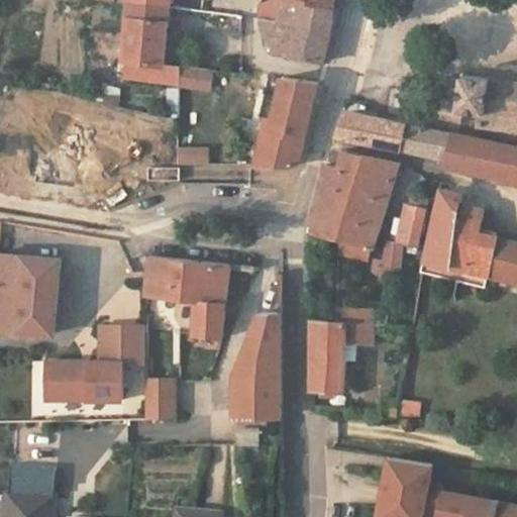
[(131,0),(125,59),(166,64),(172,0),(131,0)]
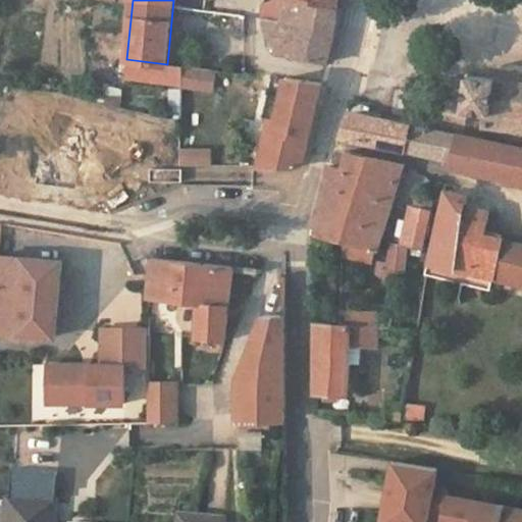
[(244,0),(242,14),(265,19),(282,21),(286,0),(244,0)]
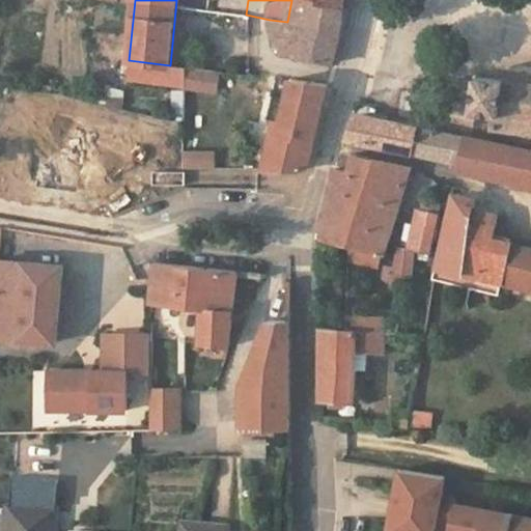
[(343,26),(344,5),(312,0),(291,0),(287,22),(270,20),(277,47),(284,48),(282,55),(334,63),(343,26)]
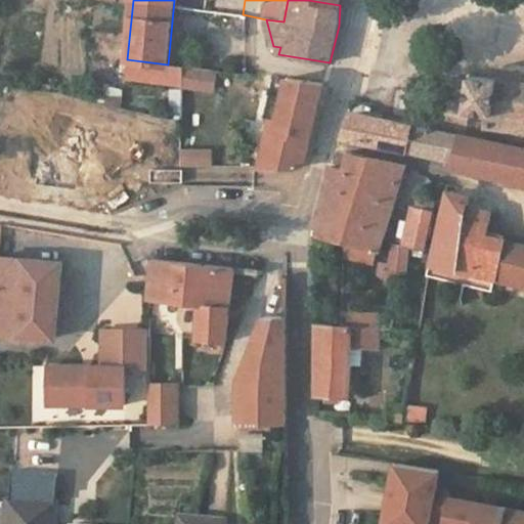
[(125,79),(183,86),(184,67),(168,64),(127,59),(125,79)]
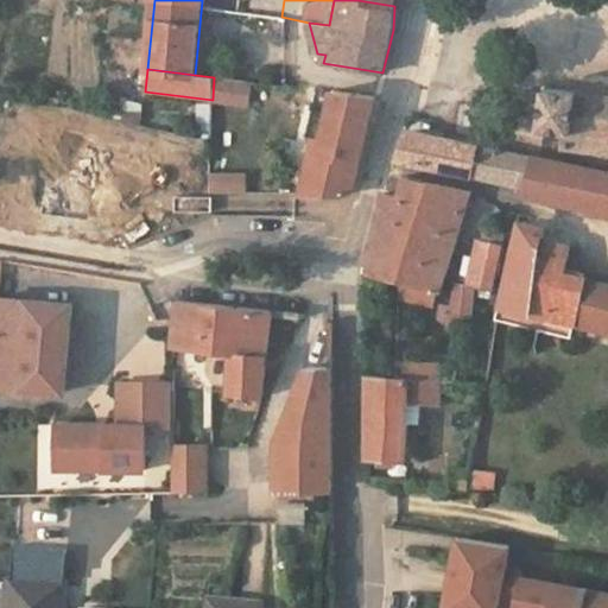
[(607,76),(587,74),(586,87),(571,86),(571,90),(548,88),(543,128),(545,130),(565,132),(564,149),(607,153),(607,76)]
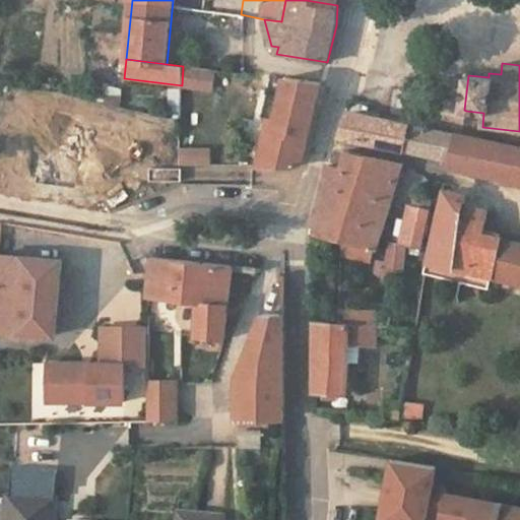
[(304,164),(323,83),(284,78),(277,132),(270,131),(266,167),(297,167),(304,164)]
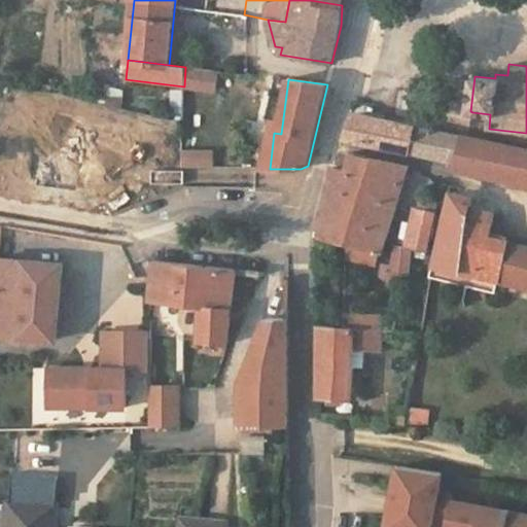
[(125,90),(111,88),(109,105),(123,108),(125,90)]
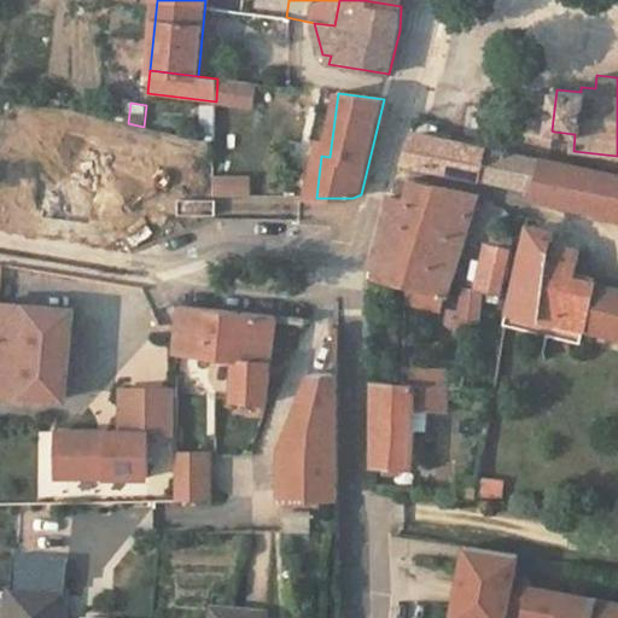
[(203,105),(204,122),(216,123),(216,106),(203,105)]
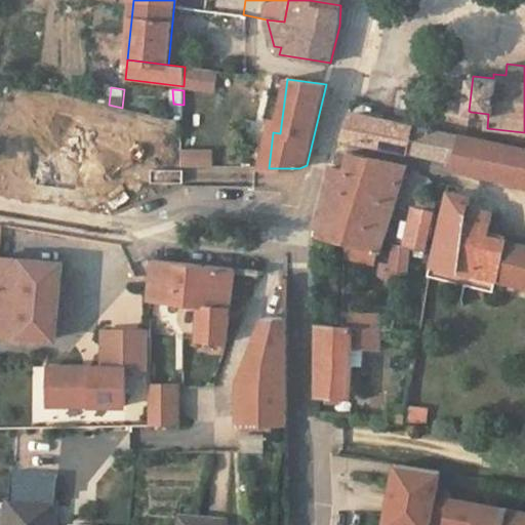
[(92,101),(88,117),(105,121),(109,105),(92,101)]
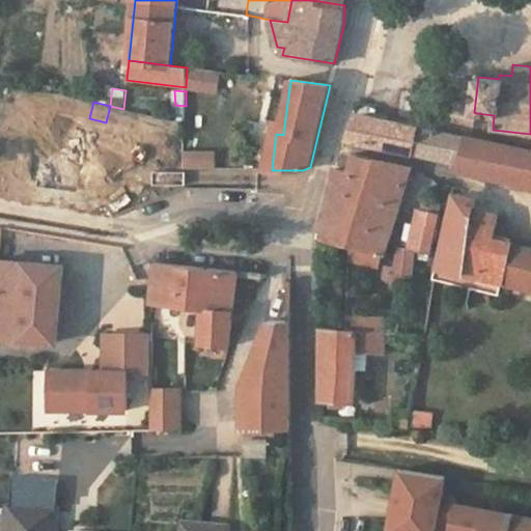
[(354,113),(350,124),(358,127),(361,114),(354,113)]
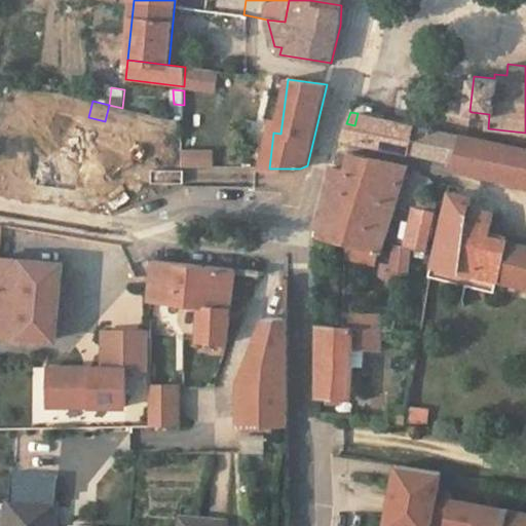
[(415,125),(358,113),(354,125),(350,140),(409,151),(415,125)]
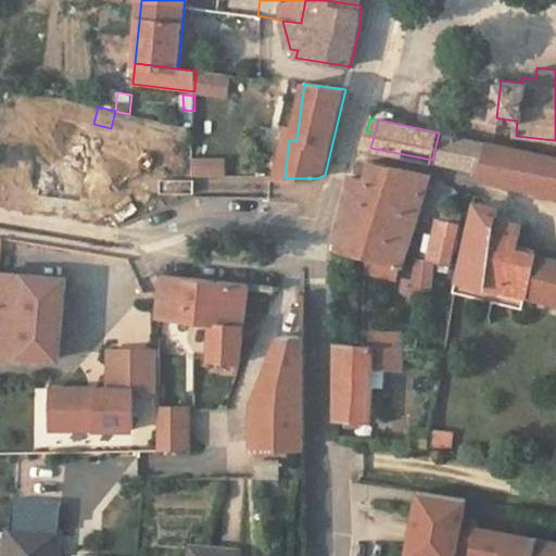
[(181,127),(179,139),(193,142),(193,130),(181,127)]
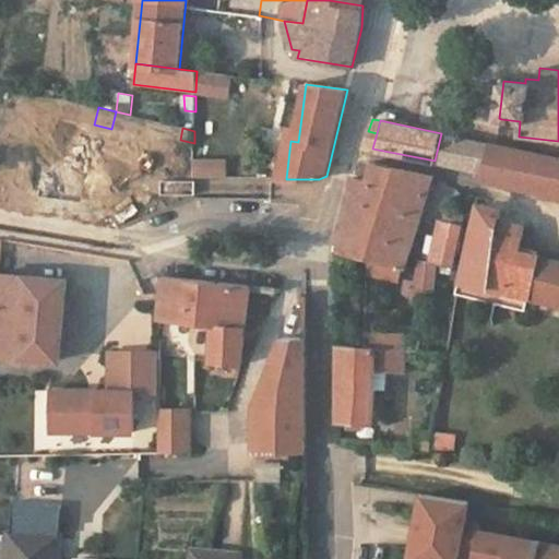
[(83,203),(92,135),(47,130),(45,152),(28,151),(25,180),(40,182),(38,197),(83,203)]
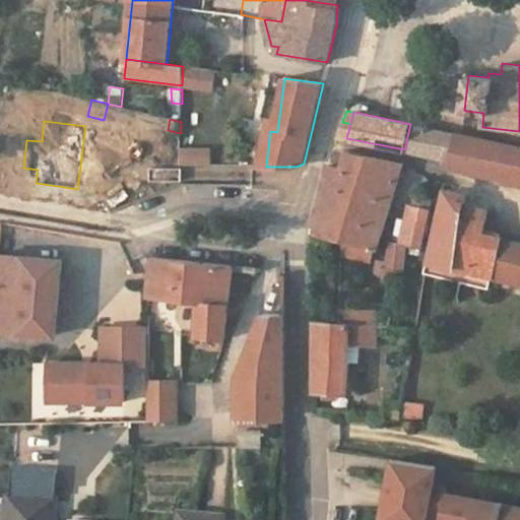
[(447,132),(410,124),(404,149),(442,157),(447,132)]
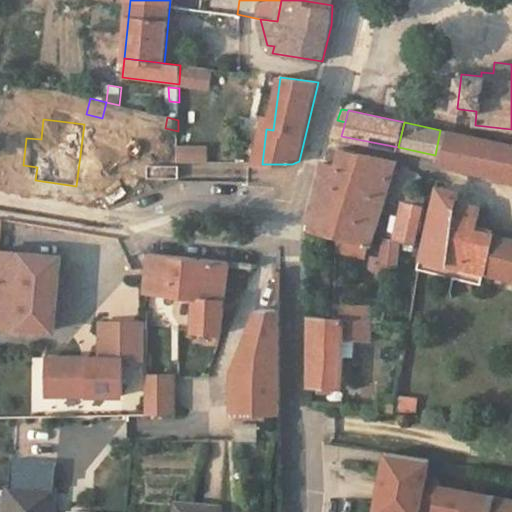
[(511,157),(511,145),(440,130),(435,155),(433,162),(507,179),(511,157)]
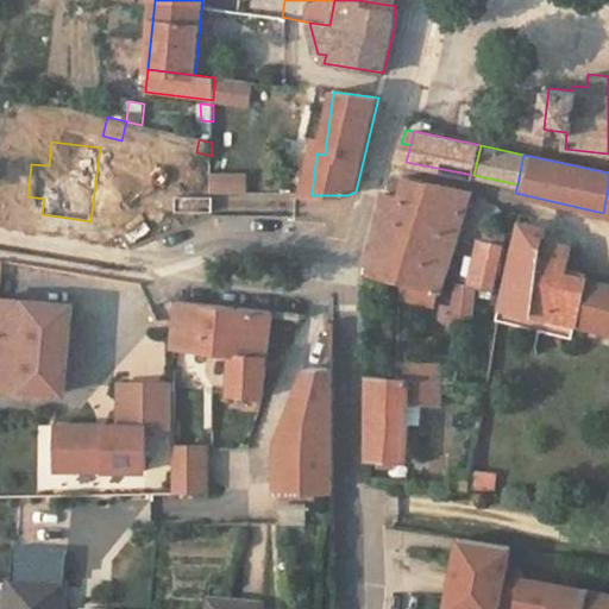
[(441,292),(471,194),(408,179),(403,199),(388,195),(372,274),(441,292)]
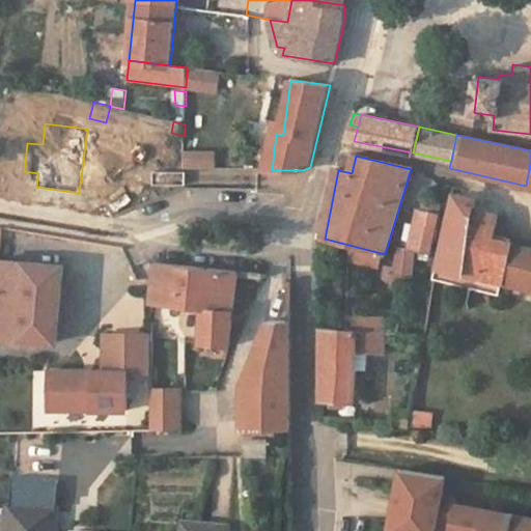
[(476,207),(478,200),(452,194),(451,202),(476,207)]
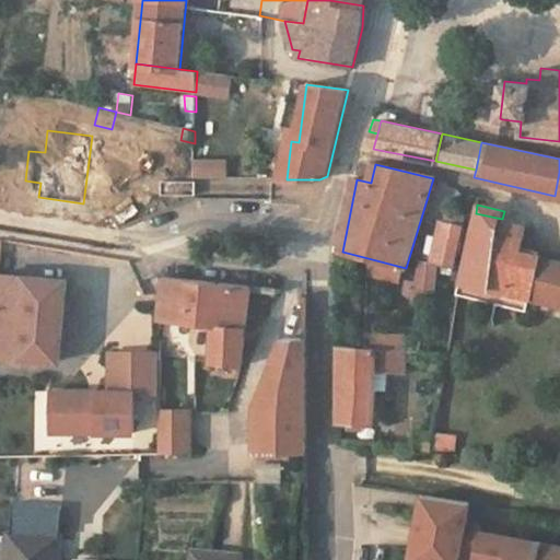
[(454,269),(466,217),(451,213),(439,266),(454,269)]
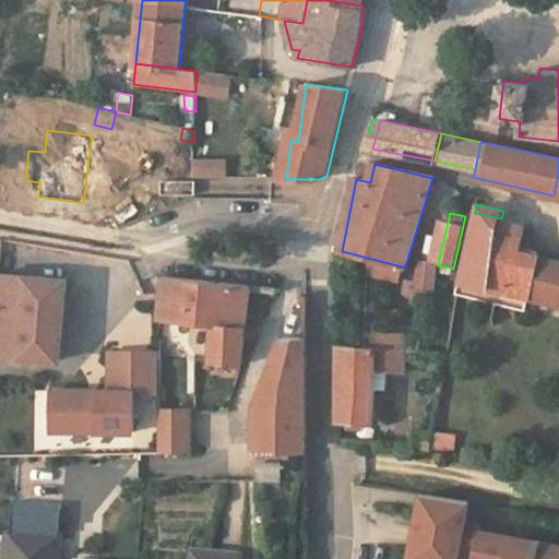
[(475,213),(462,282),(530,297),(539,258),(520,252),(524,228),(501,223),(501,218),(475,213)]
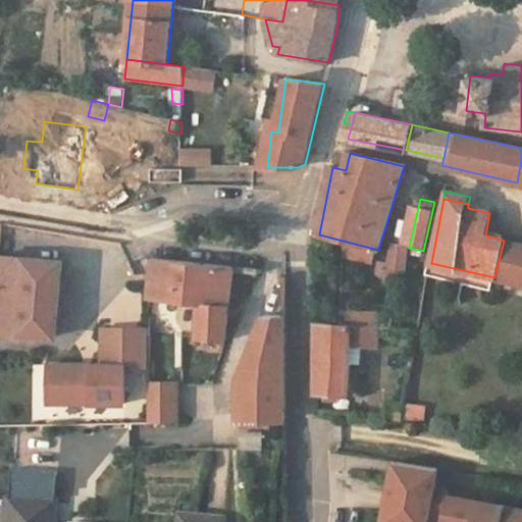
[(521,283),(521,244),(504,241),(494,277),(521,283)]
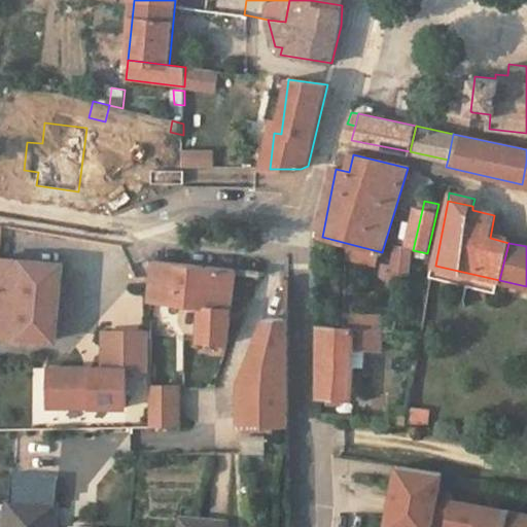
[(396,247),(392,279),(409,281),(413,250),(396,247)]
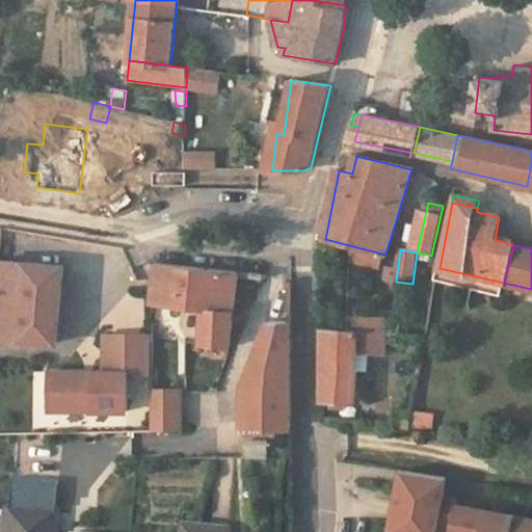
[(0,334),(56,340),(64,265),(0,259),(0,334)]
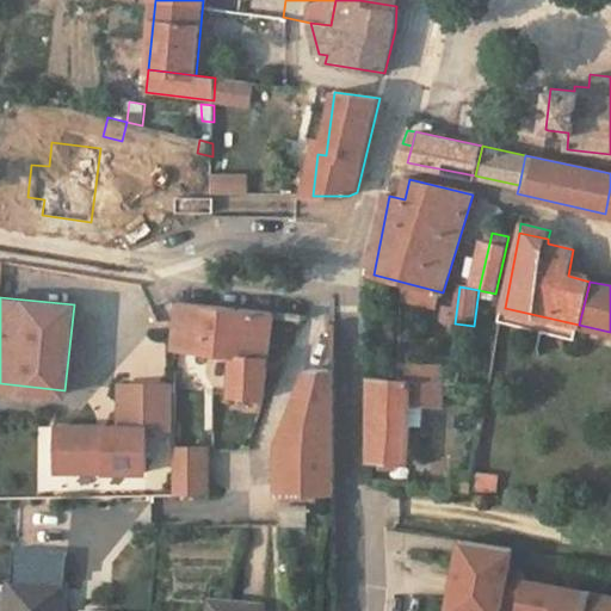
[(234,351),(233,392),(263,395),(272,309),(180,298),(176,344),(234,351)]
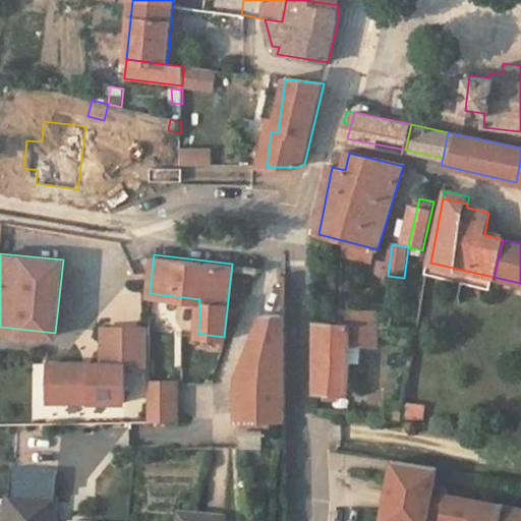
[(494,277),(430,263),(427,274),(490,289),(494,277)]
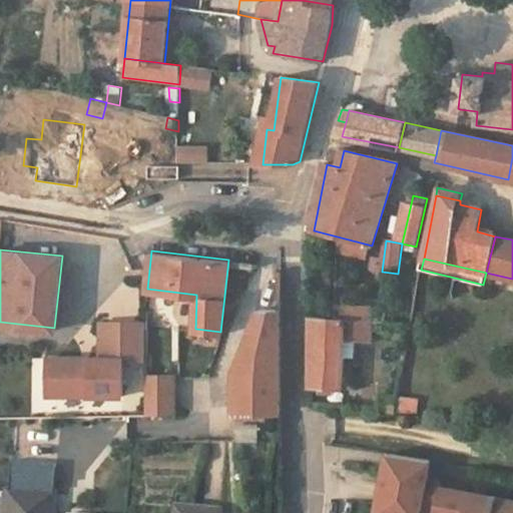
[(282,411),(282,270),(278,269),(276,276),(247,341),(237,372),(237,411),(263,411),(263,419),(273,419),(272,412),(282,411)]
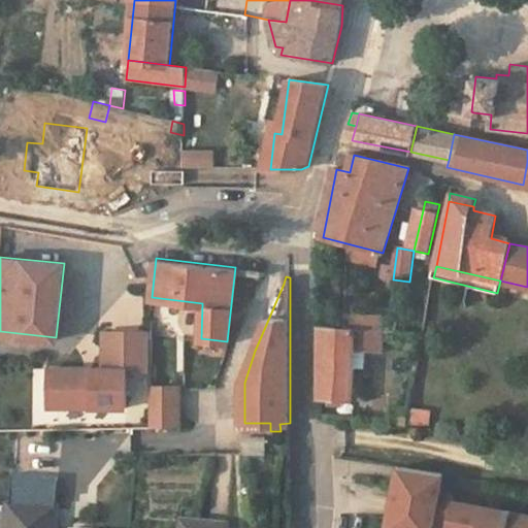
[(322,396),(354,398),(356,351),(387,352),(386,330),(321,324),(322,396)]
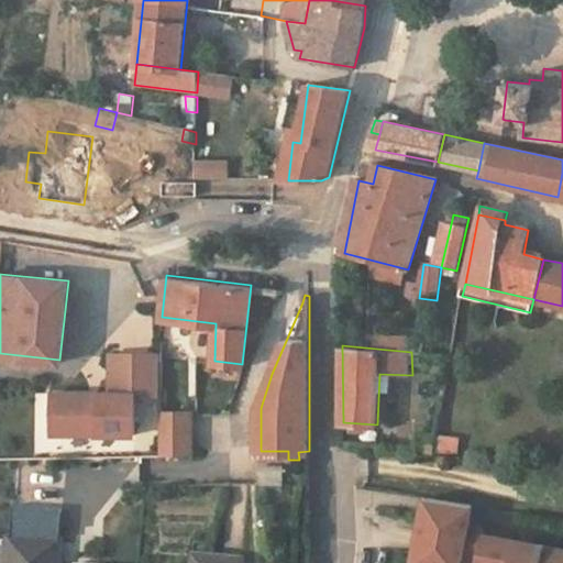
[(162,361),(162,350),(112,350),(112,389),(99,389),(99,395),(91,394),(91,389),(53,388),(53,429),(136,430),(136,390),(161,390),(162,361)]
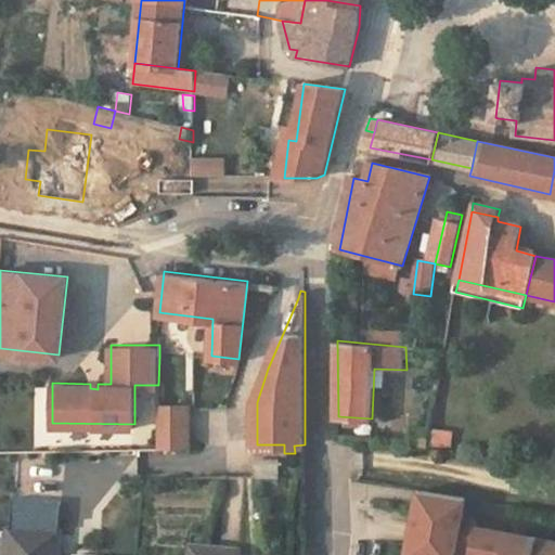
[(437,349),(436,358),(446,359),(447,350),(437,349)]
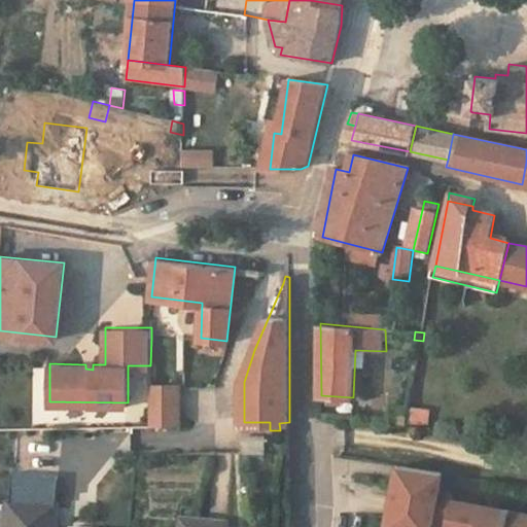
[(178,384),(150,383),(150,422),(178,422),(178,384)]
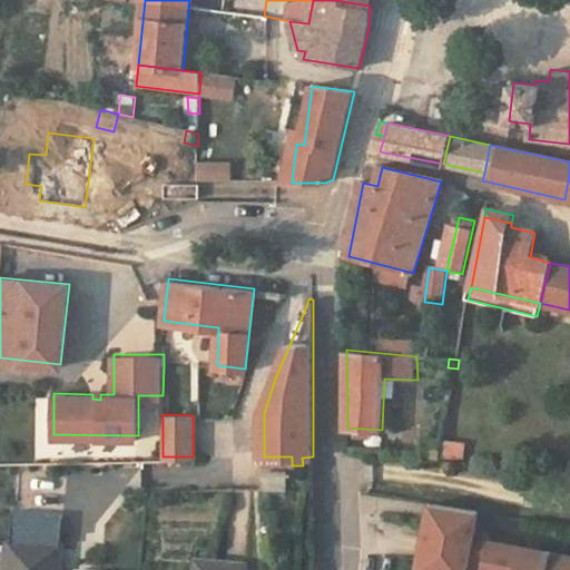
[(445,440),(426,438),(425,455),(442,457),(445,440)]
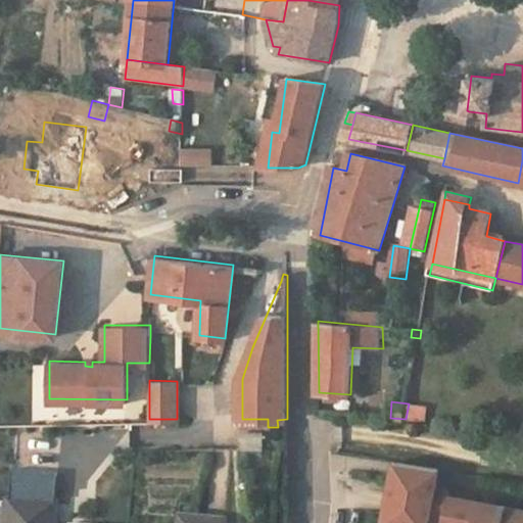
[(242,448),(262,448),(262,433),(242,434),(242,448)]
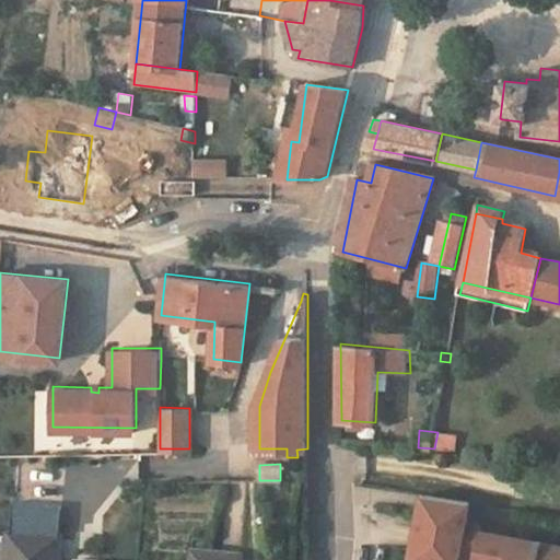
[(559,559),(559,545),(466,528),(471,502),(424,494),(412,559),(418,559),(559,559)]
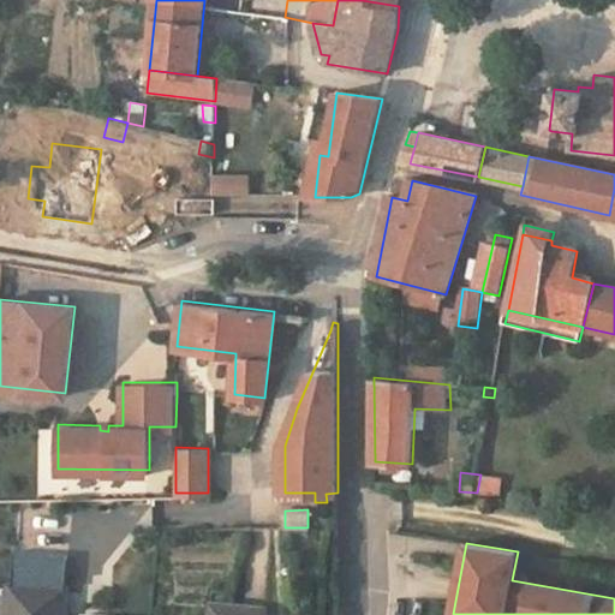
[(12,587),(10,614),(63,614),(65,591),(12,587)]
